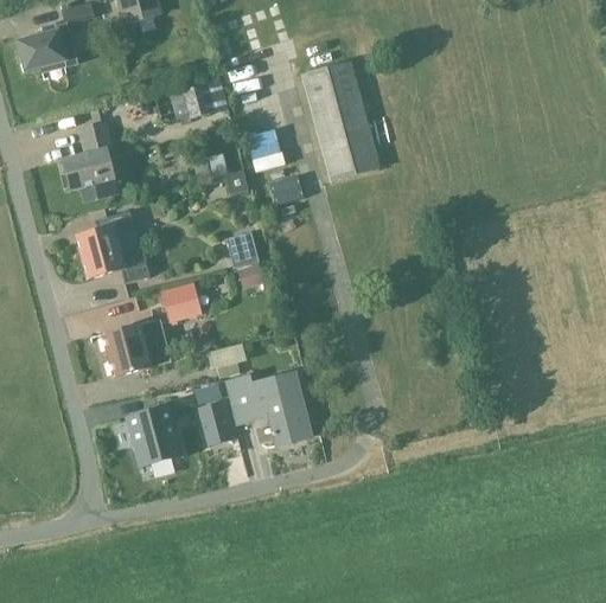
[(115,0),(122,24),(161,13),(158,0),(115,0)]
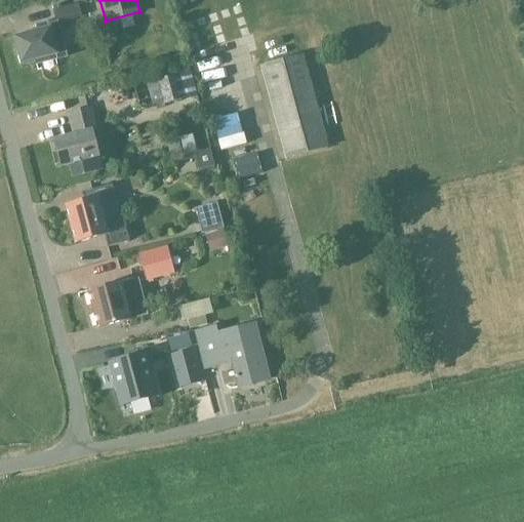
[(78,2),(53,8),(56,21),(81,14),(78,2)]
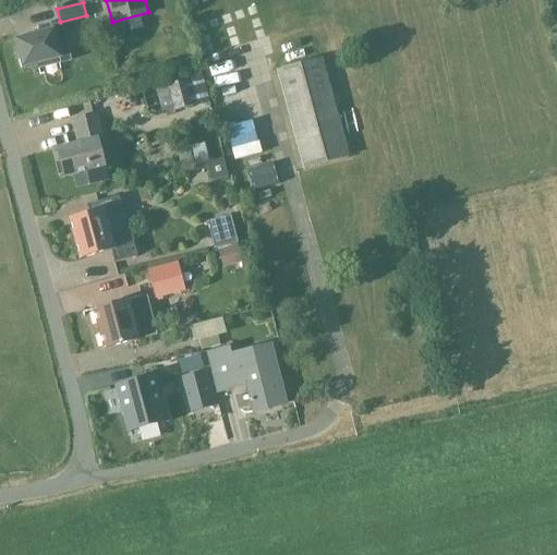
[(40,28),(15,36),(24,67),(34,64),(33,60),(58,53),(59,61),(70,58),(60,22),(49,25),(48,21),(39,24),(40,28)]
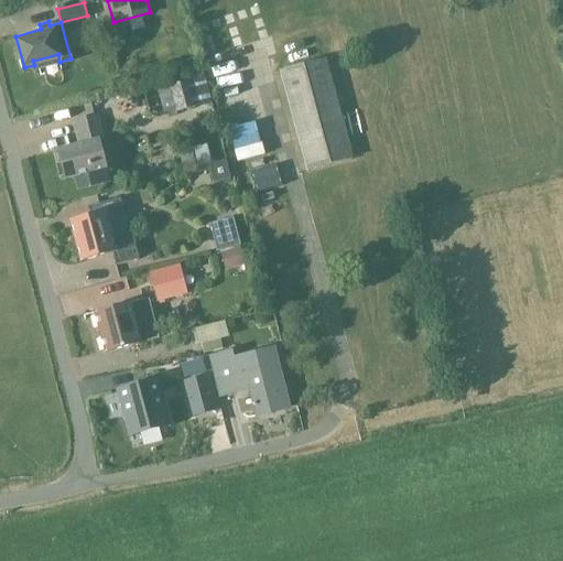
[(279,68),(306,169),(353,155),(325,56),(279,68)]
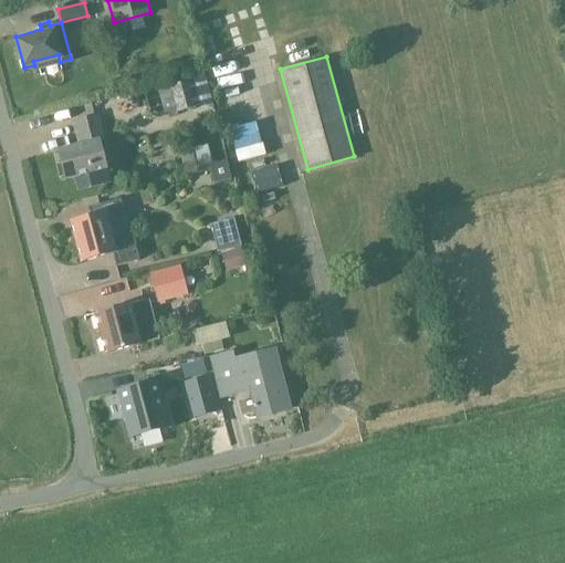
[(170,84),(177,110),(211,101),(205,74),(170,84)]
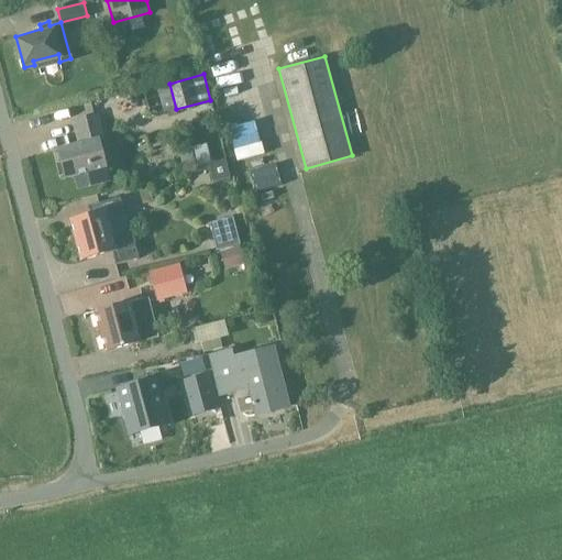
[(64,176),(73,174),(76,187),(109,178),(105,160),(102,161),(95,133),(100,131),(95,113),(74,119),(80,142),(56,149),(64,176)]
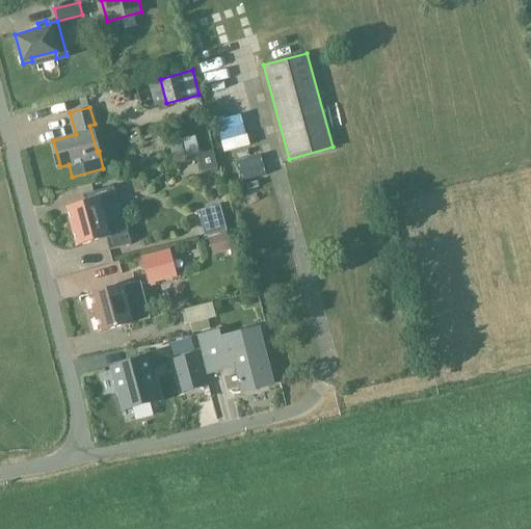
[(194,134),(180,138),(184,155),(198,152),(194,134)]
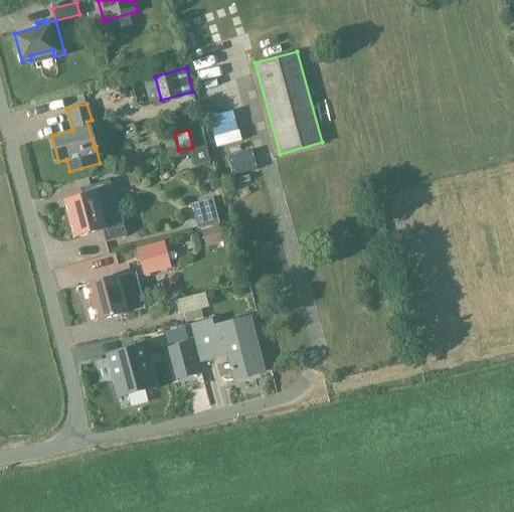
[(210,160),(205,145),(190,149),(194,165),(210,160)]
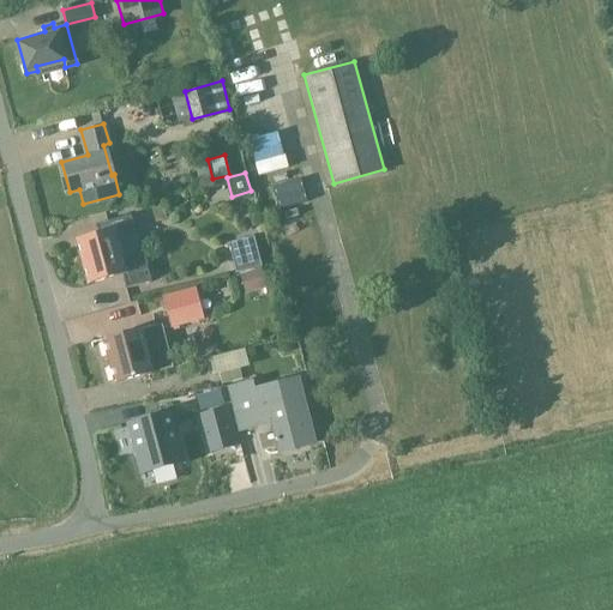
[(110,228),(76,237),(88,282),(121,272),(125,285),(149,278),(145,260),(146,260),(144,257),(142,254),(138,252),(131,251),(132,249),(136,241),(136,234),(130,213),(104,219),(106,222),(108,221),(110,228)]
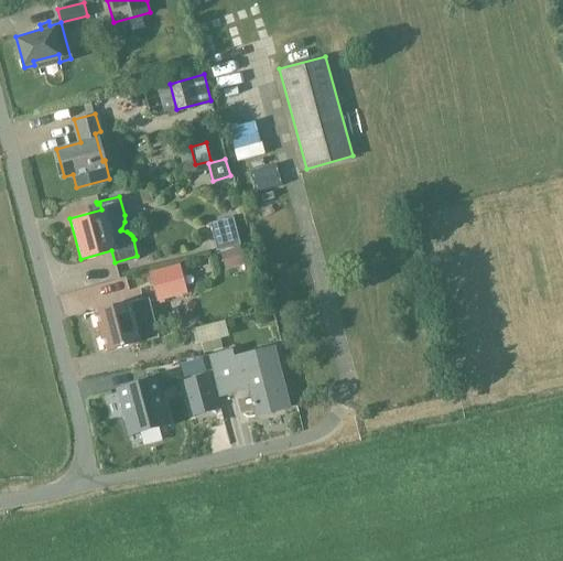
[(233,216),(209,222),(216,249),(239,244),(233,216)]
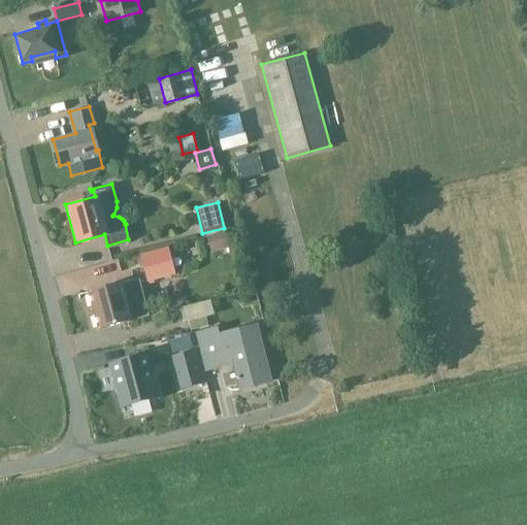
[(225,228),(206,233),(210,250),(229,245),(225,228)]
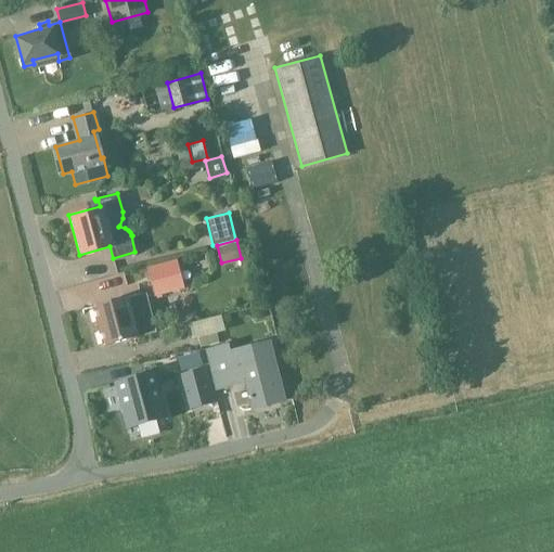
[(177,258),(146,266),(154,294),(183,285),(177,258)]
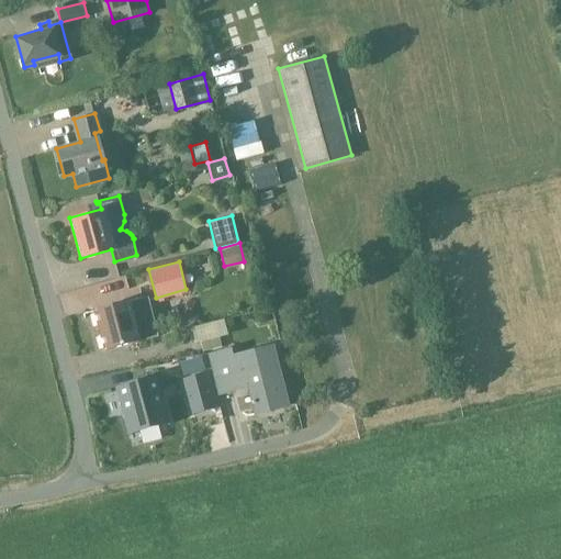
[(137,339),(157,334),(147,295),(127,301),(127,300),(93,309),(104,349),(137,339)]
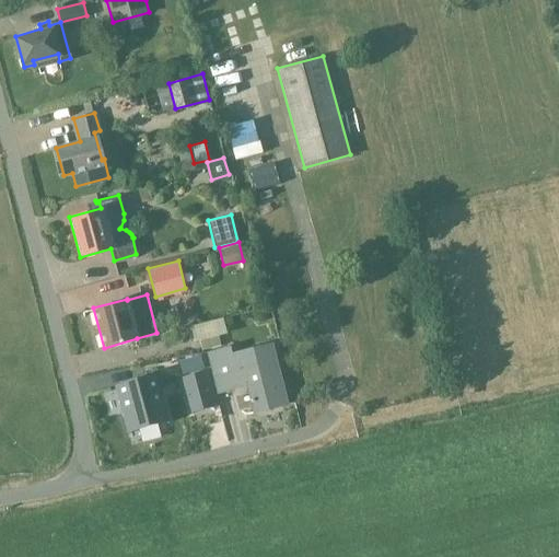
[(218,333),(199,337),(201,348),(220,344),(218,333)]
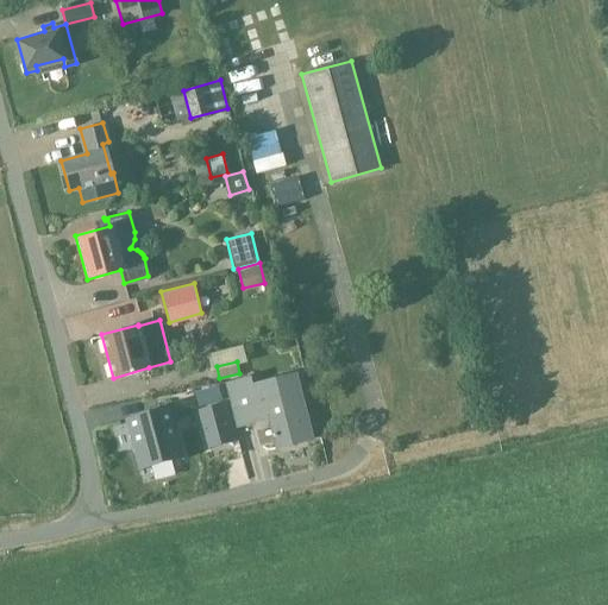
[(268,415),(276,446),(312,436),(295,372),(252,384),(250,376),(226,383),(238,423),(268,415)]
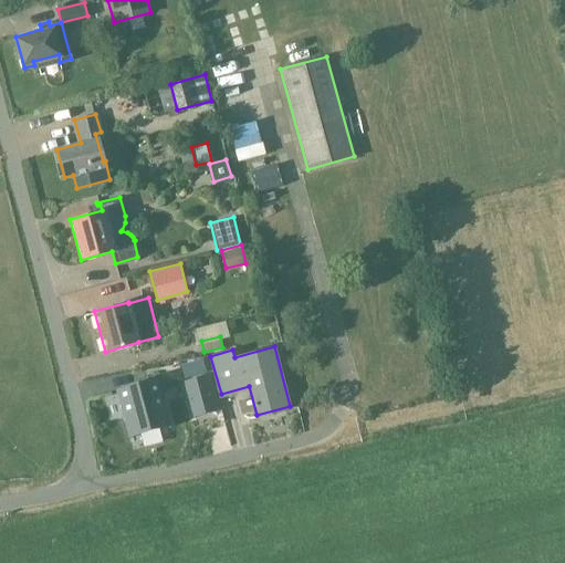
[(203,360),(179,366),(182,378),(207,372),(203,360)]
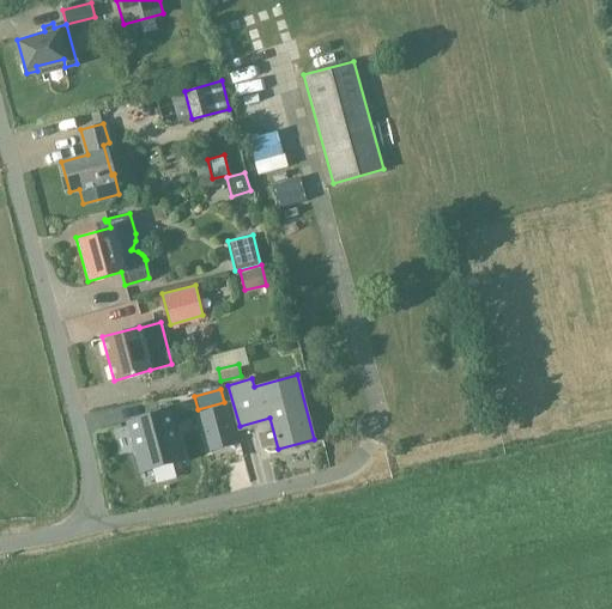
[(224,407),(199,413),(208,449),(234,443),(224,407)]
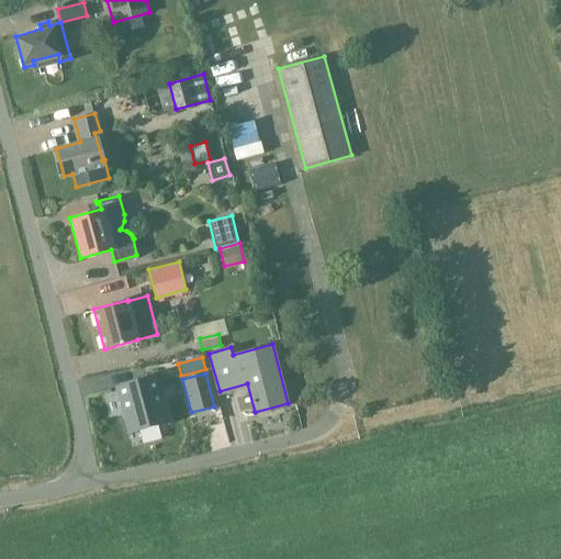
[(116,386),(114,387),(127,434),(130,434),(128,429),(167,420),(168,423),(169,423),(157,375),(155,376),(155,377),(119,387),(116,387),(116,386)]
